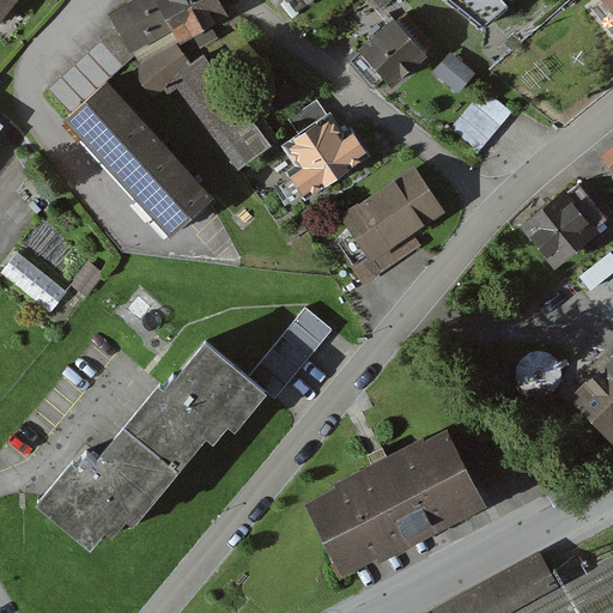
[(0,0),(0,23),(19,0),(0,0)]
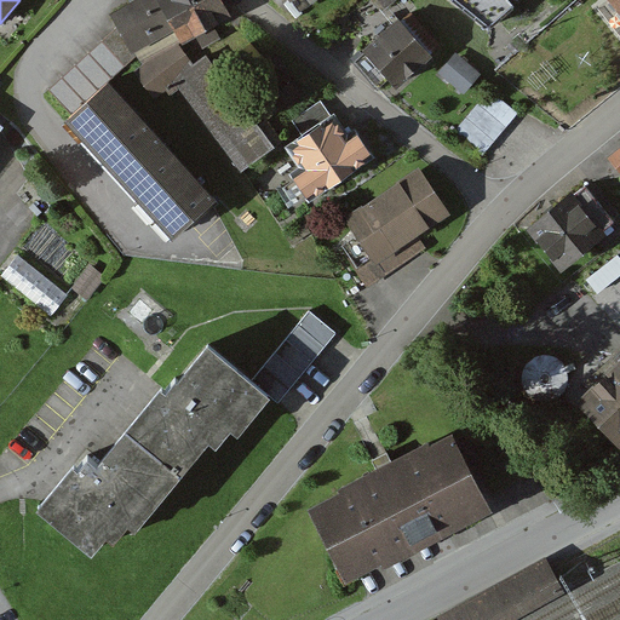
[(181,44),(156,0),(135,0),(110,13),(118,28),(135,57),(137,56),(142,64),(148,61),(178,45),(181,44)]
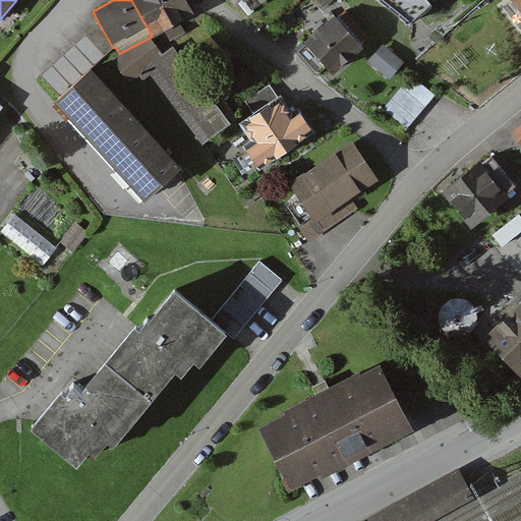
[(131,0),(152,37),(153,38),(165,31),(170,41),(185,33),(180,22),(194,15),(186,0),(131,0)]
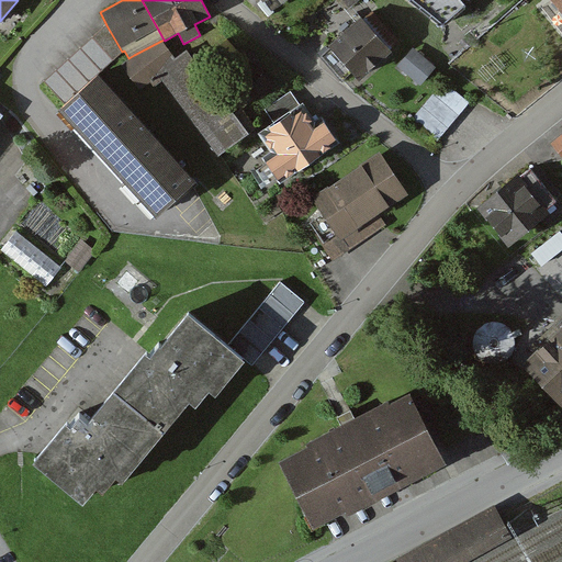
[(561,0),(549,0),(561,15),(561,0)]
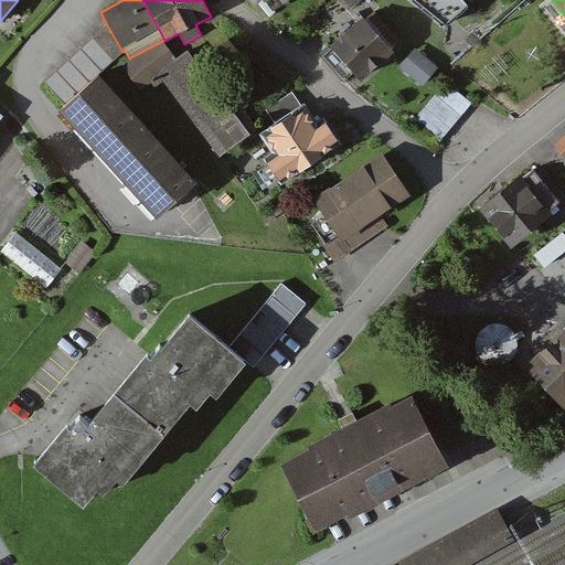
[(394,53),(366,17),(326,49),(353,85),(394,53)]
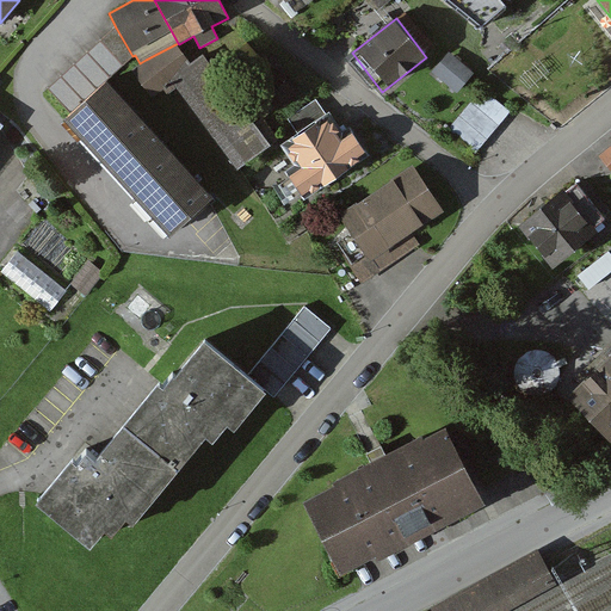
[(133,56),(116,28),(48,88),(71,113),(107,80),(133,56)]
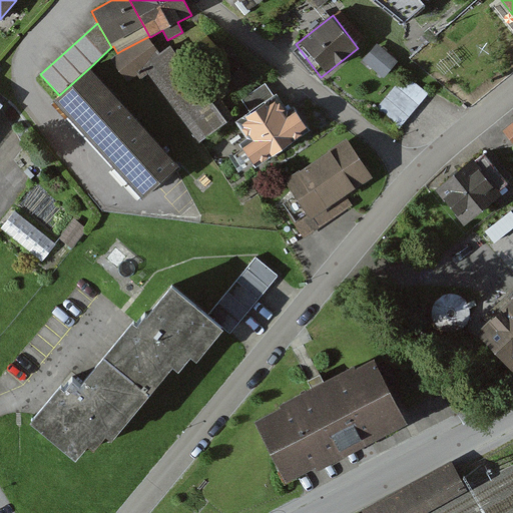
[(226,55),(206,34),(188,51),(209,72),(226,55)]
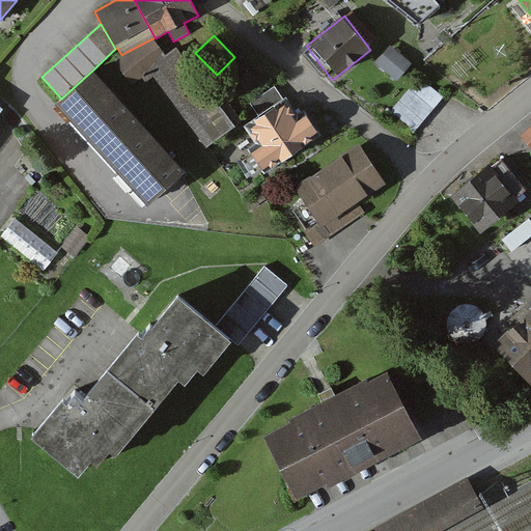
[(176,48),(166,55),(152,38),(127,52),(115,61),(133,85),(150,72),(206,147),(235,126),(176,48)]
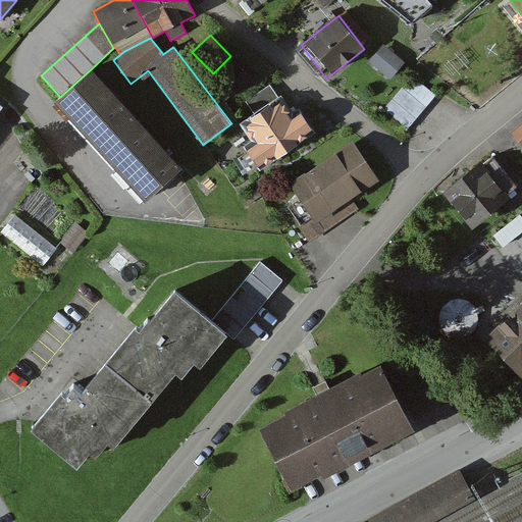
[(401,60),(385,47),(373,61),(388,74),(401,60)]
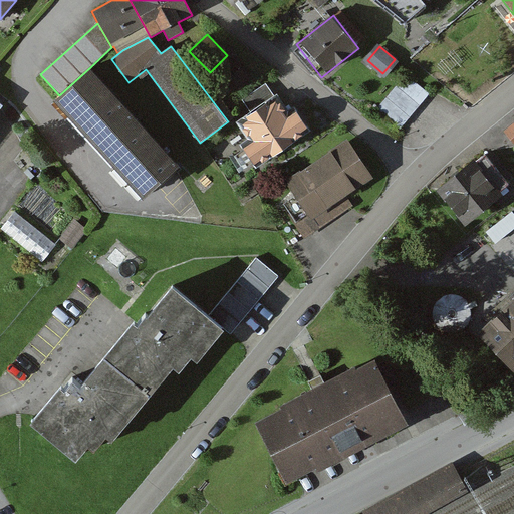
[(234,77),(242,85),(251,78),(236,60),(224,71),(229,79),(234,77)]
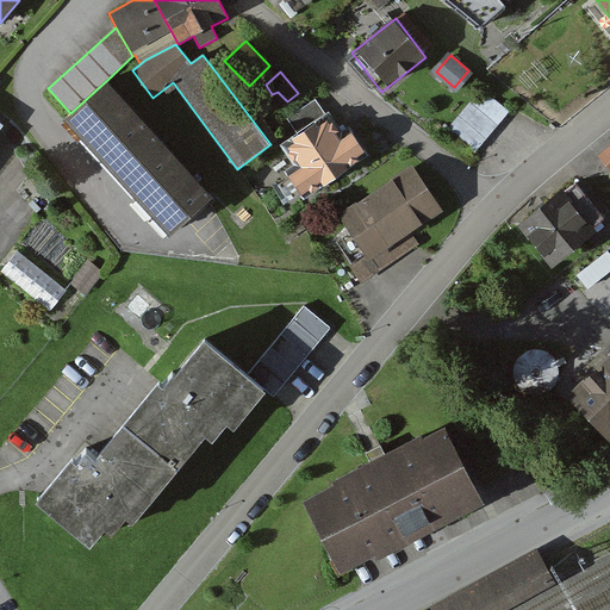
[(63,119),(170,236),(213,197),(107,80),(70,113),(63,119)]
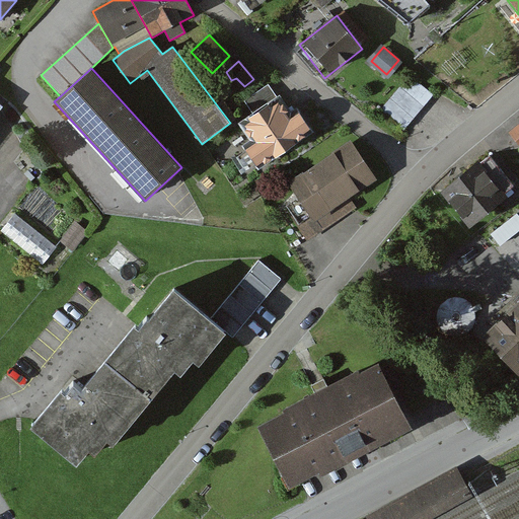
[(436,96),(413,77),(383,112),(406,131),(436,96)]
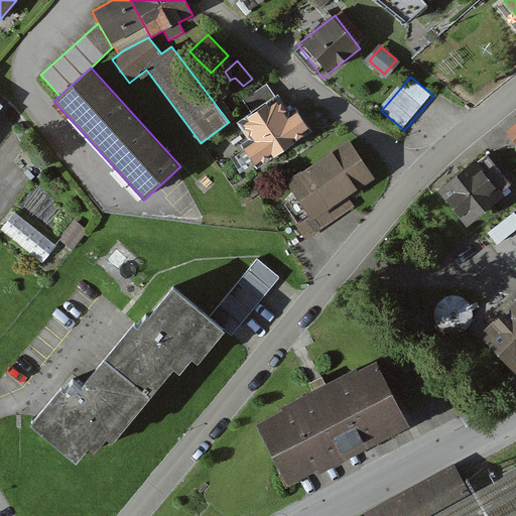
[(232,91),(222,78),(212,87),(222,99),(232,91)]
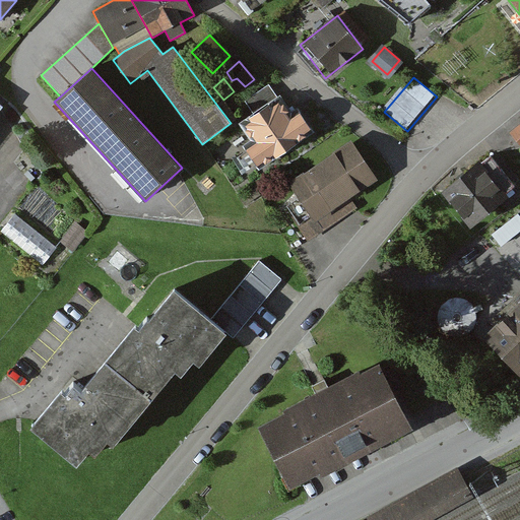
[(246,101),(253,112),(276,96),(273,90),(269,84),(246,101)]
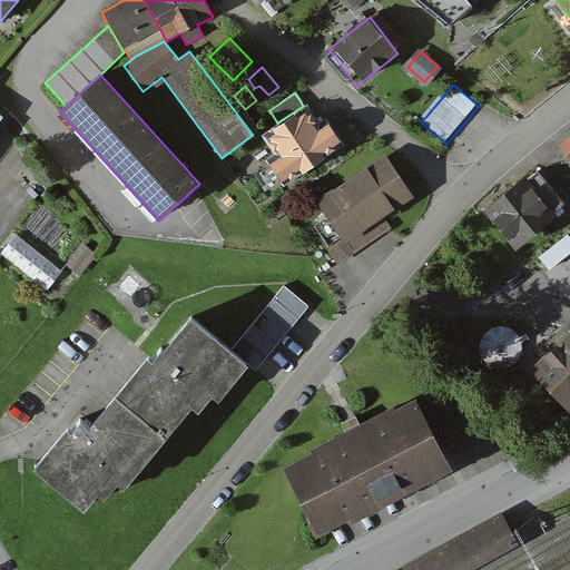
[(321,135),(308,116),(273,139),(286,158),(275,165),(287,184),(344,148),(331,128),(321,135)]
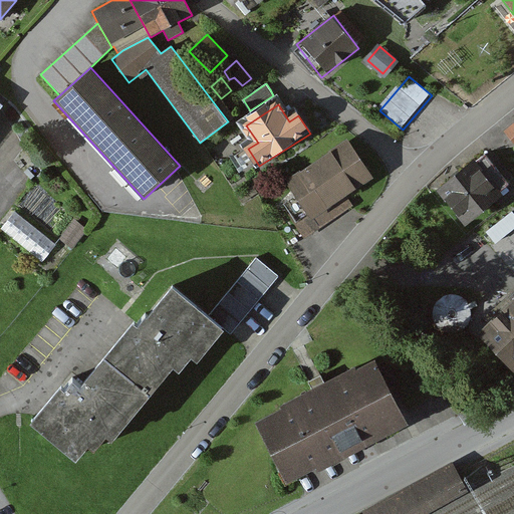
[(374,180),(349,143),(289,184),(314,221),(374,180)]
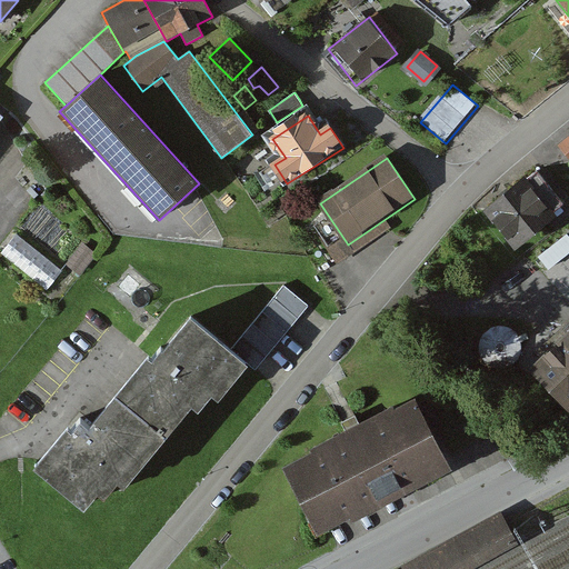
[(557,217),(527,181),(486,212),(517,248),(557,217)]
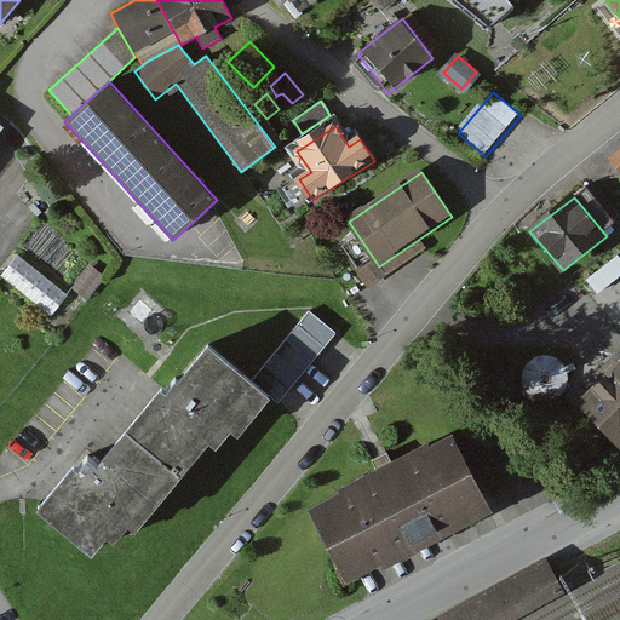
[(19,240),(5,262),(58,298),(73,276),(19,240)]
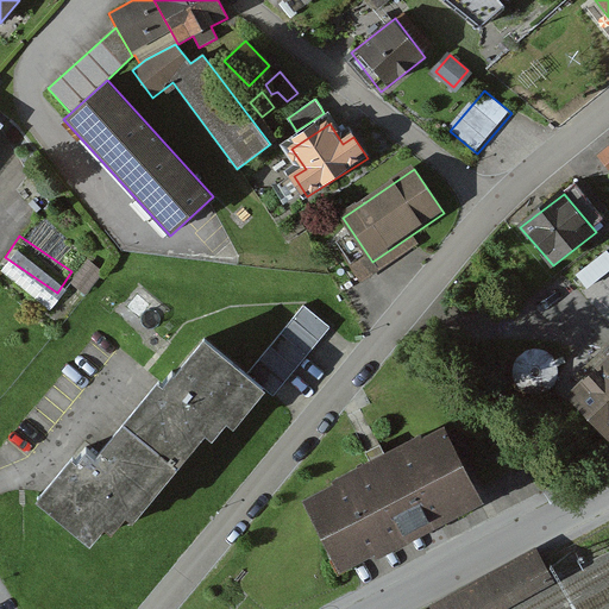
[(305,309),(248,380),(262,391),(272,401),(303,364),(331,332),(305,309)]
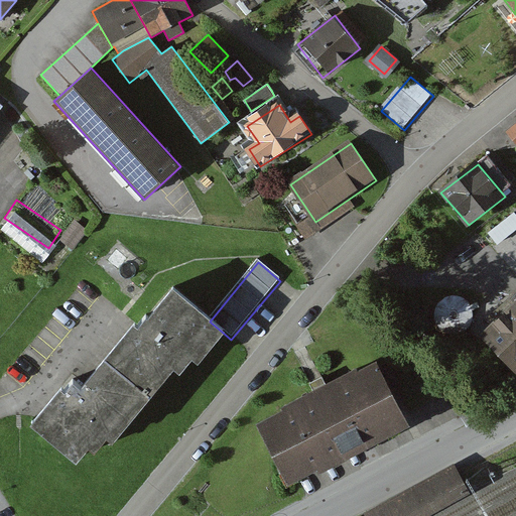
[(210,321),(175,291),(142,330),(135,325),(81,387),(75,382),(69,389),(63,385),(30,423),(79,465),(94,446),(103,455),(191,353),(199,359),(222,332),(210,321)]
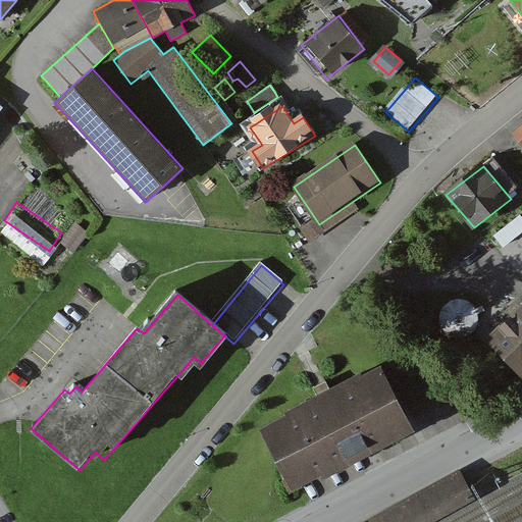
[(521,298),(481,337),(521,379),(521,298)]
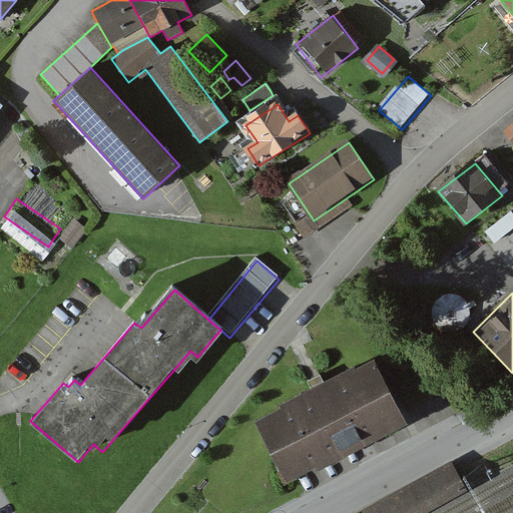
[(402,418),(370,359),(321,386),(257,420),(285,473),(316,456),(320,463),(402,419),(402,418)]
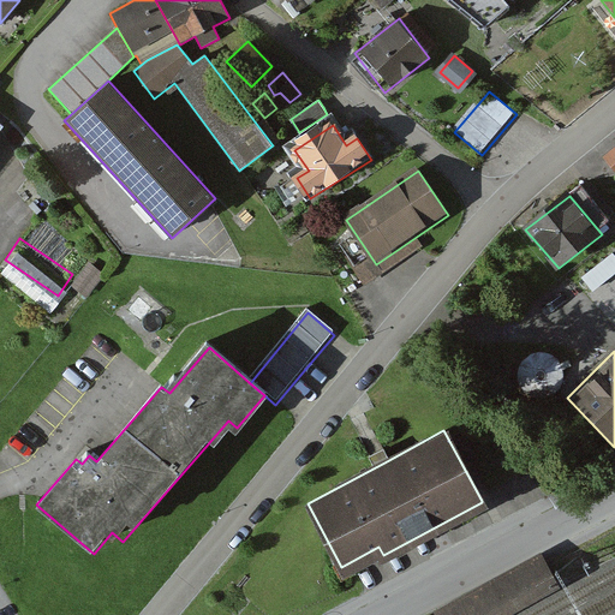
[(506,614),(560,586),(543,556),(435,614),(506,614)]
